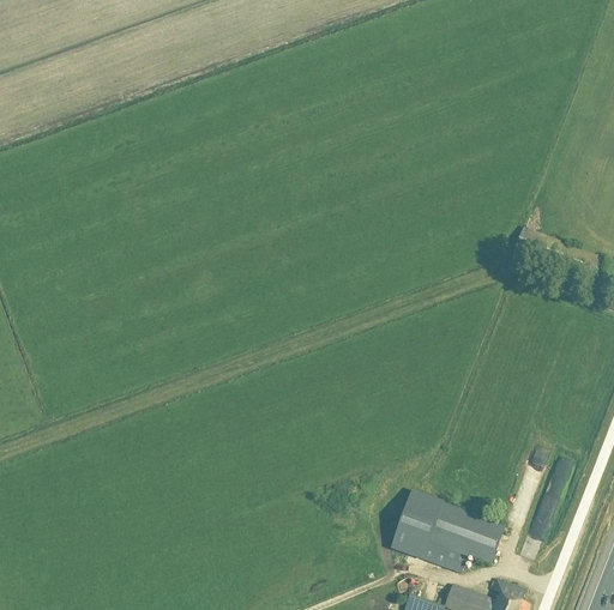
[(600,257),(523,225),(515,248),(584,276),(584,278),(590,281),(600,257)]
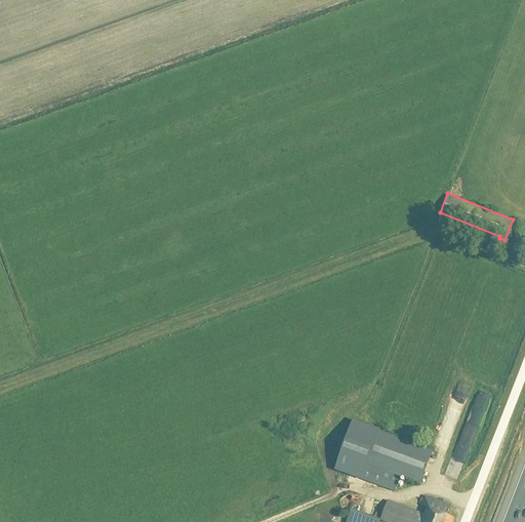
[(457,410),(468,390),(457,385),(447,406),(457,410)]
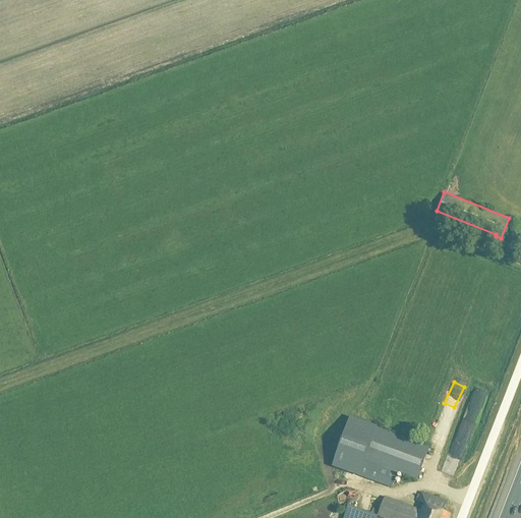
[(350,415),(332,463),(334,464),(358,473),(391,485),(397,470),(416,477),(428,445),(375,425),(377,424),(363,420),(350,415)]
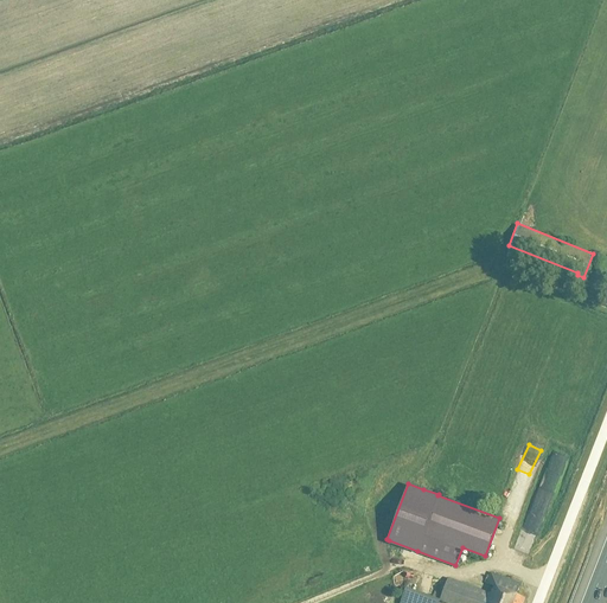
[(521,602),(524,595),(516,592),(521,581),(490,570),(486,582),(494,584),(491,592),(447,576),(439,598),(452,602),(521,602)]
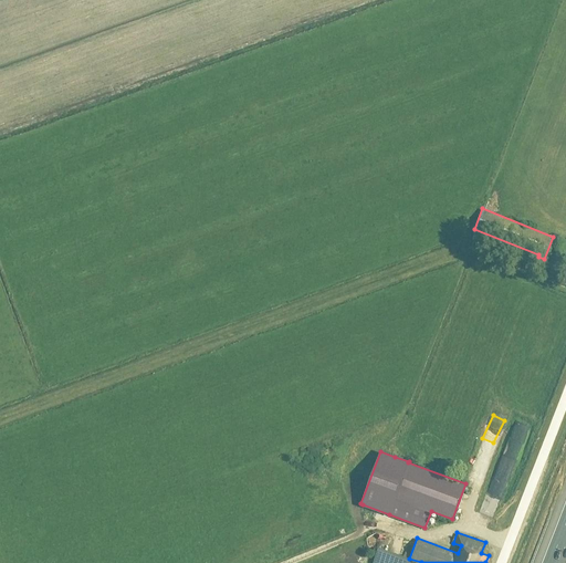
[(407,562),(409,559),(378,546),(373,562),(376,562),(407,562)]
